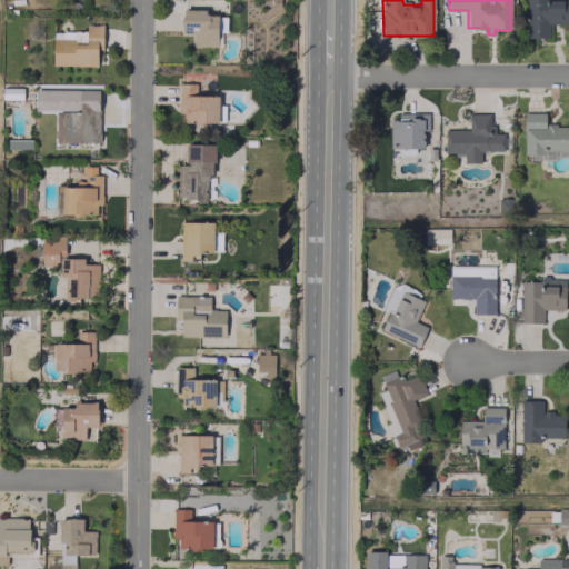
[(568,0),(526,0),(527,38),(549,38),(549,23),(568,22),(568,0)]
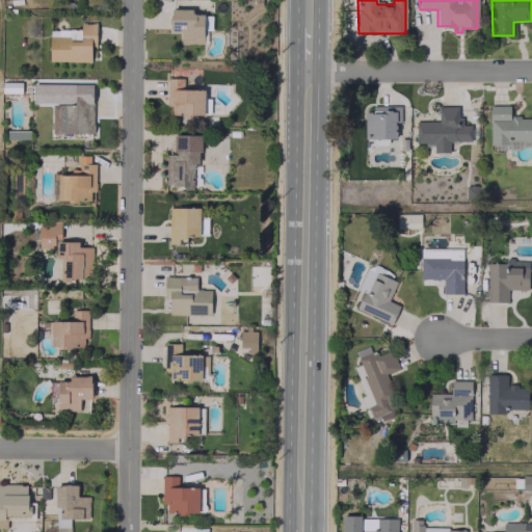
[(170,7),(191,8),(191,14),(204,14),(203,44),(181,43),(181,30),(169,30),(170,7)]
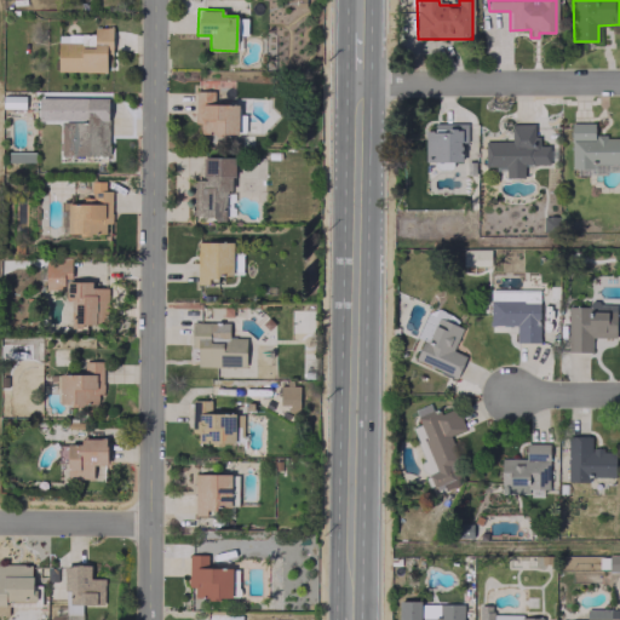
[(93,34),(57,34),(57,72),(105,72),(105,52),(112,52),(112,27),(93,27),(93,34)]
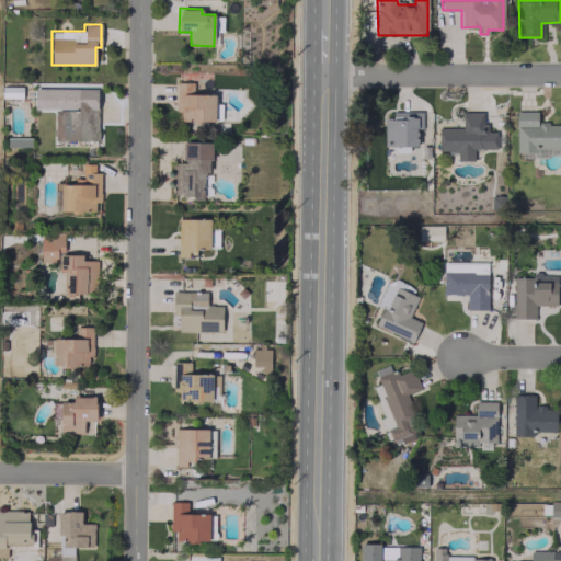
[(175,81),(193,81),(193,93),(215,93),(215,121),(204,121),(204,123),(194,123),(194,119),(181,119),(181,111),(175,111),(175,81)]
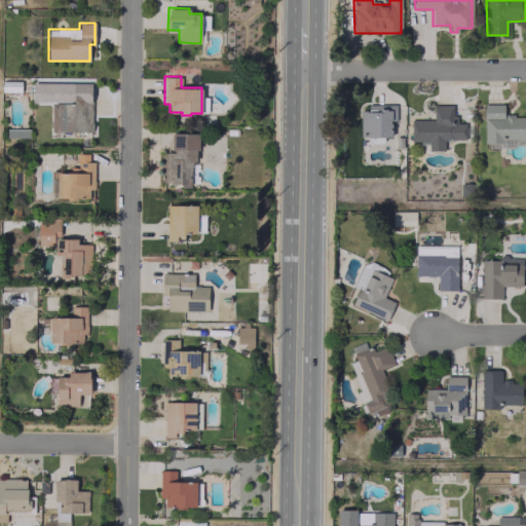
[(50,103),(50,133),(91,132),(91,96),(74,96),(74,103),(50,103)]
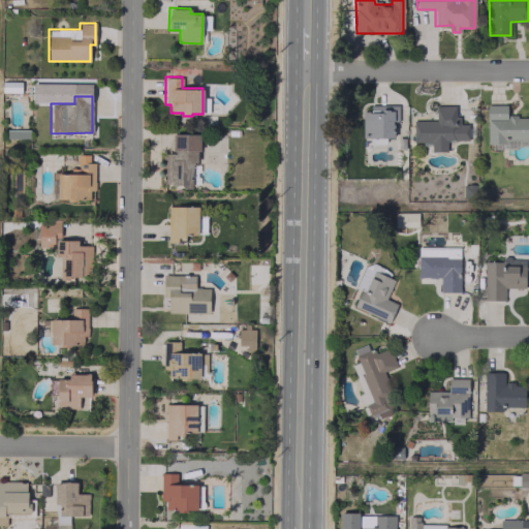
[(506,104),(487,104),(487,147),(528,147),(527,117),(506,117),(506,104)]
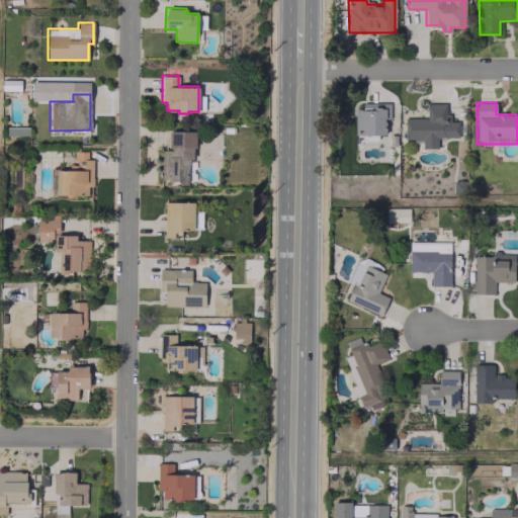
[(404,118),(405,139),(413,139),(413,143),(422,143),(422,149),(437,148),(437,138),(458,138),(458,120),(447,120),(447,103),(426,103),(426,117),(404,118)]
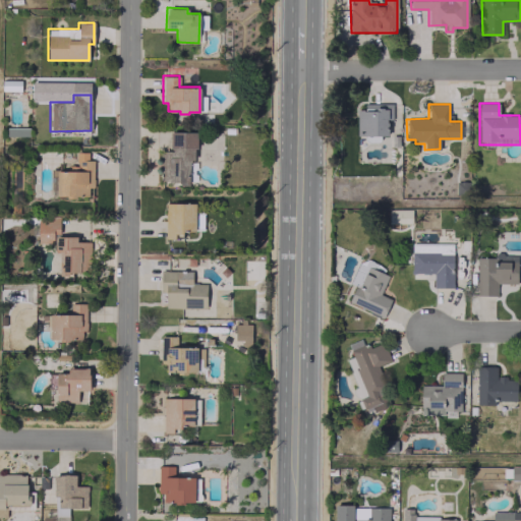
[(357,109),(357,136),(388,135),(387,108),(357,109)]
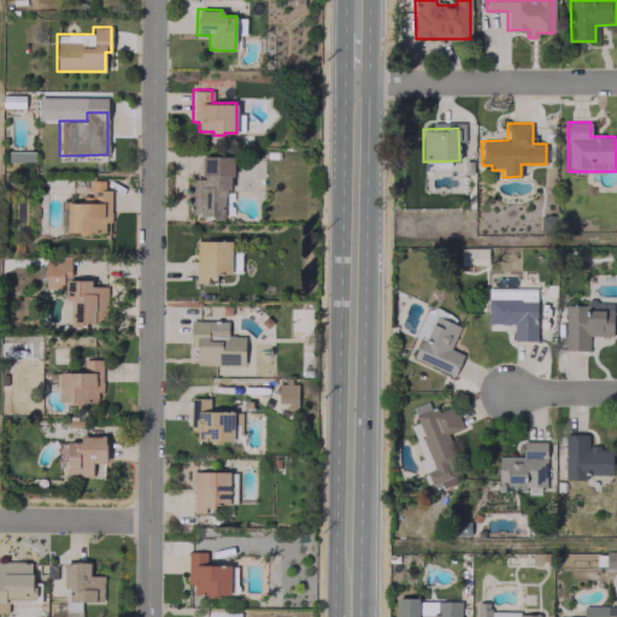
[(201,157),(233,157),(233,175),(229,175),(229,189),(223,189),(223,218),(212,218),(212,216),(199,216),(199,213),(188,213),(188,178),(201,178),(201,157)]
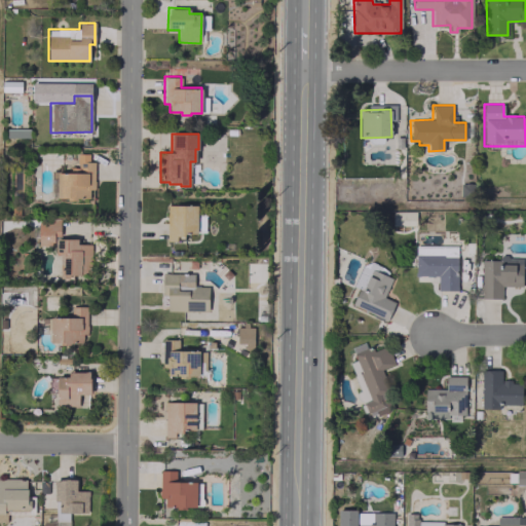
[(57,197),(88,197),(88,189),(94,189),(94,161),(88,161),(88,153),(76,153),(76,166),(68,166),(68,172),(57,172),(57,197)]
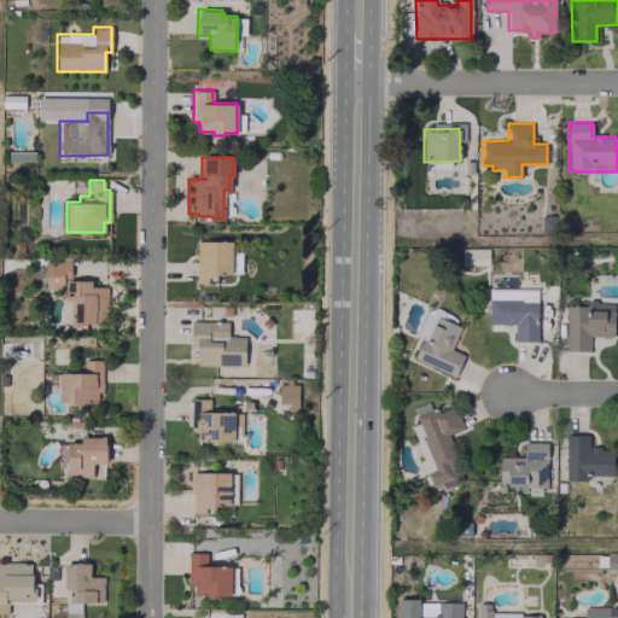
[(196,240),(231,240),(231,274),(216,274),(216,277),(205,277),(205,283),(196,283),(196,240)]
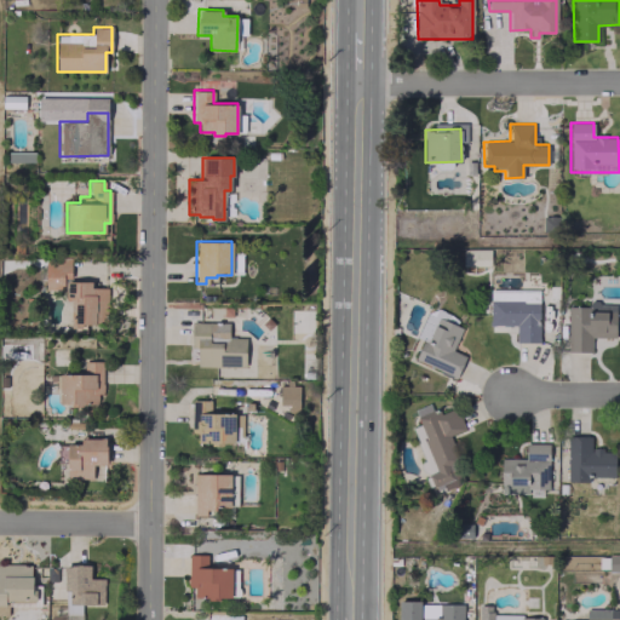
[(107,323),(107,287),(91,287),(91,280),(70,281),(70,259),(45,259),(45,288),(65,288),(65,300),(72,300),(72,328),(85,328),(85,323),(107,323)]
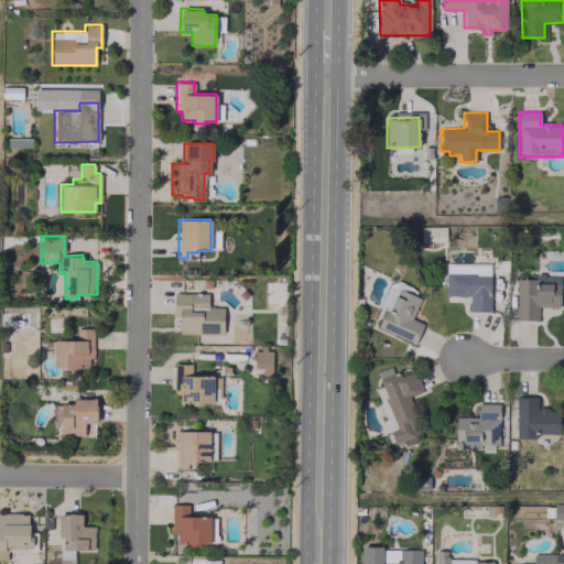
[(490,264),(445,263),(444,295),(469,295),(468,311),(489,312),(490,264)]
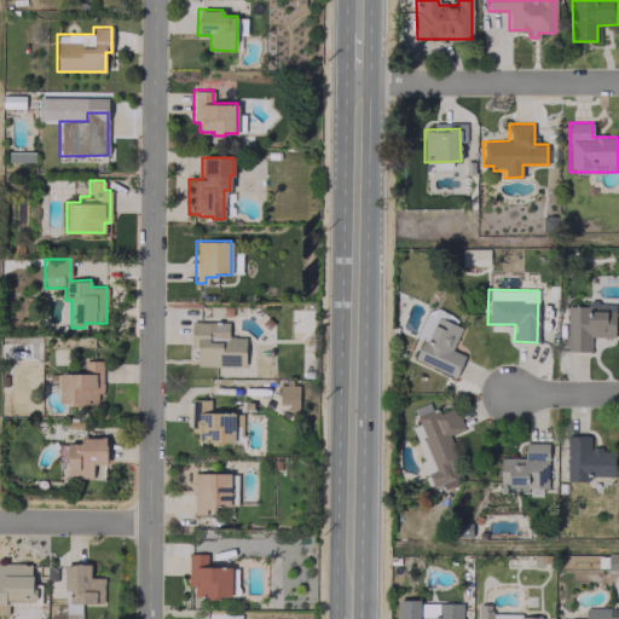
[(590,352),(590,336),(614,337),(614,304),(567,302),(566,351),(590,352)]
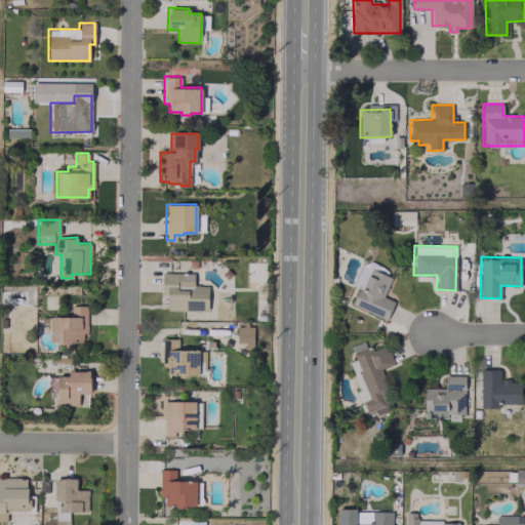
[(226,268),(231,274),(226,278),(220,273),(226,268)]
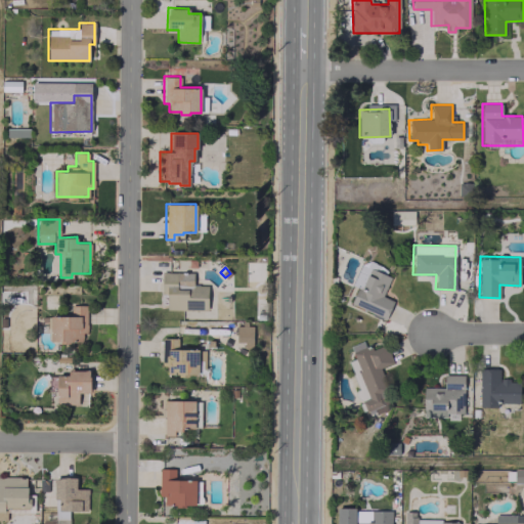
[(393,300),(382,296),(390,276),(367,267),(352,305),(385,318),(393,300)]
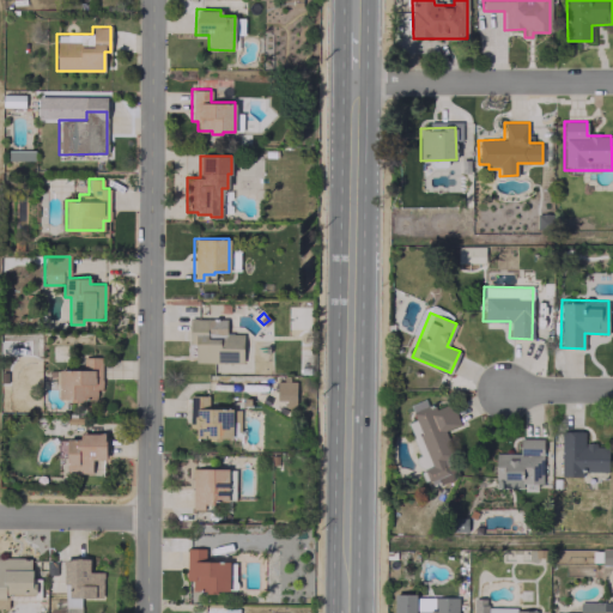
[(188,317),(225,317),(225,333),(242,333),(241,362),(194,360),(194,343),(188,343),(188,317)]
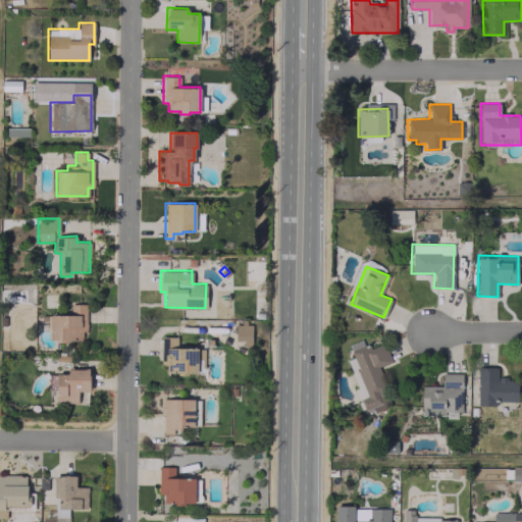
[(49,340),(86,340),(86,304),(67,303),(67,315),(50,315),(49,340)]
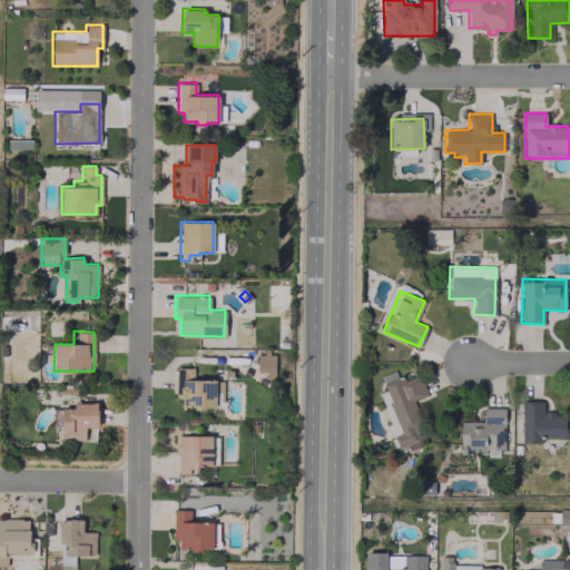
[(274,354),(257,354),(256,372),(265,372),(265,377),(274,377),(274,354)]
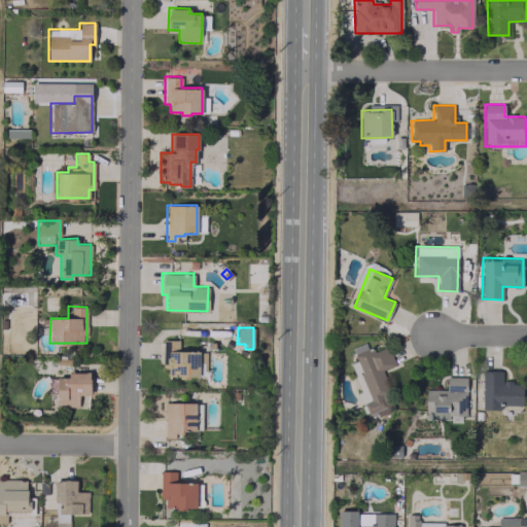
[(163,340),(178,340),(178,350),(199,350),(198,376),(188,376),(188,378),(178,378),(178,376),(166,376),(166,366),(163,366),(163,340)]
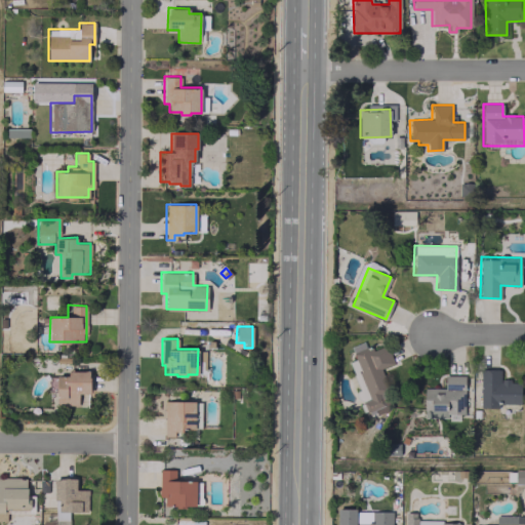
[(351,346),(369,398),(362,400),(368,417),(387,411),(381,397),(389,395),(379,368),(393,364),(386,345),(367,352),(363,341),(351,346)]
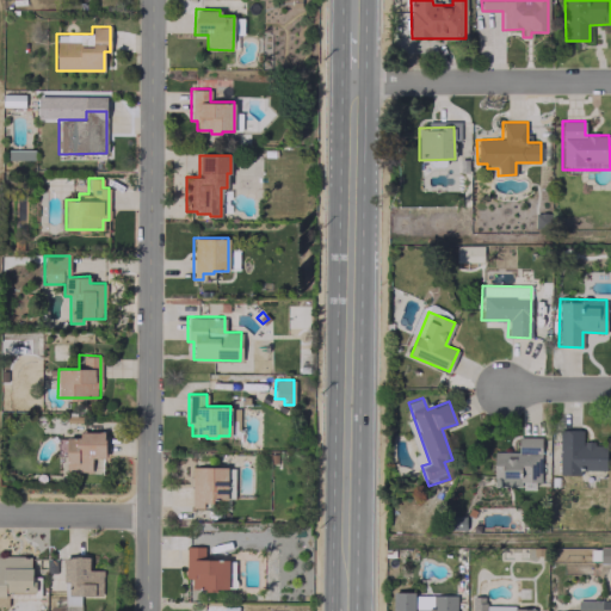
[(559,473),(605,471),(605,443),(581,443),(581,429),(559,429),(559,473)]
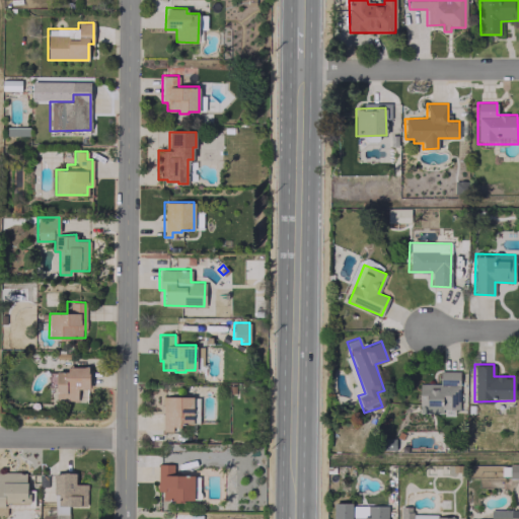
[(56,400),(77,400),(77,389),(89,388),(88,366),(68,367),(68,371),(49,371),(49,387),(56,386),(56,400)]
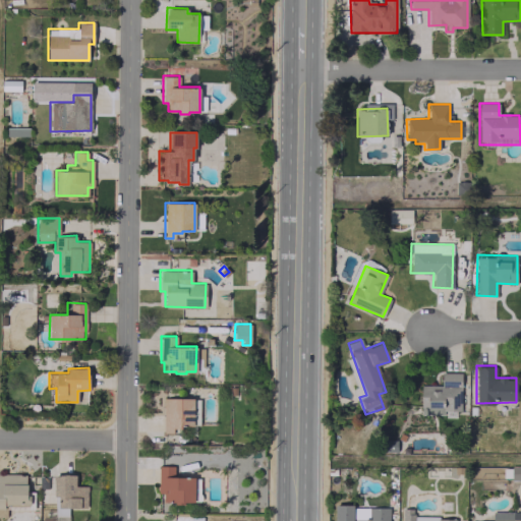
[(420,385),(420,414),(444,414),(445,410),(460,410),(461,372),(441,372),(441,385),(420,385)]
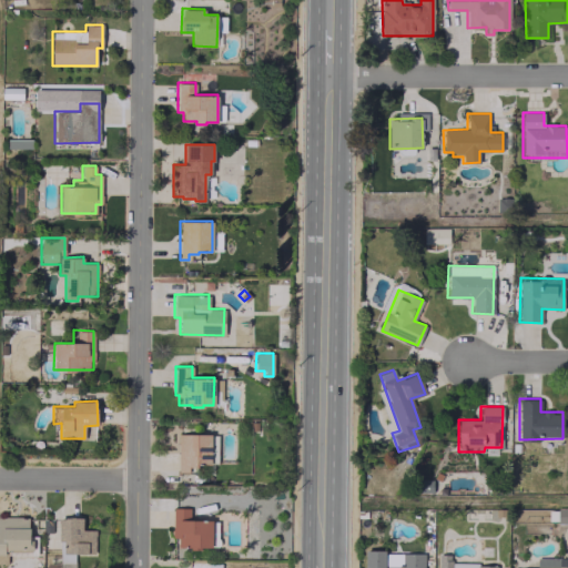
[(178,433),(210,433),(210,465),(196,464),(196,467),(186,467),(186,472),(176,472),(178,433)]
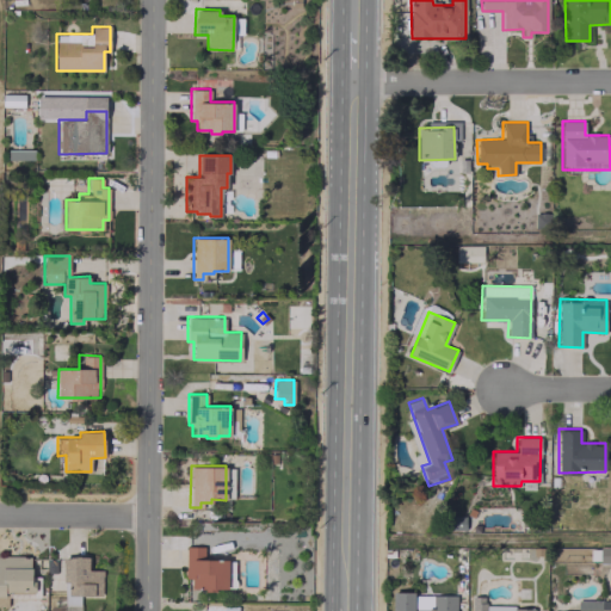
[(186,545),(204,545),(204,557),(227,559),(227,587),(215,587),(215,591),(204,591),(204,588),(190,588),(190,576),(186,576),(186,545)]
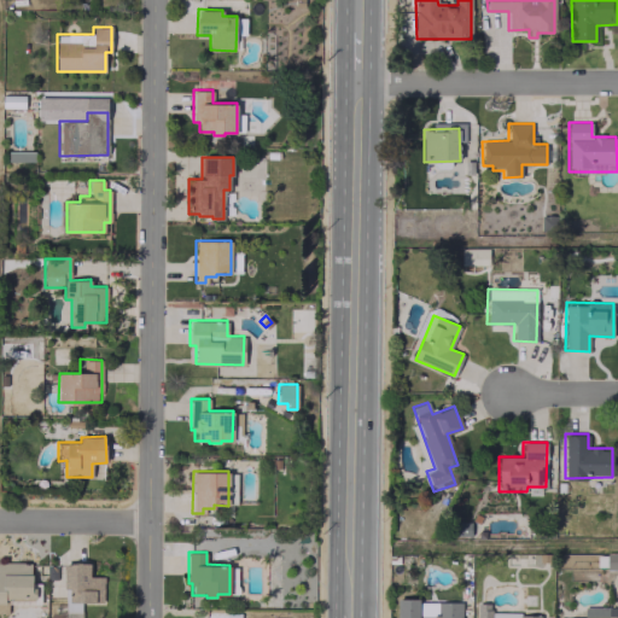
[(617,569),(617,553),(606,553),(606,569),(617,569)]
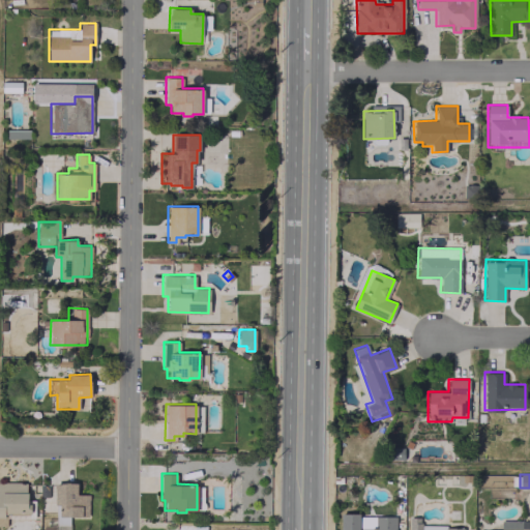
[(27,482),(0,481),(0,525),(6,526),(5,512),(34,512),(34,500),(27,500),(27,482)]
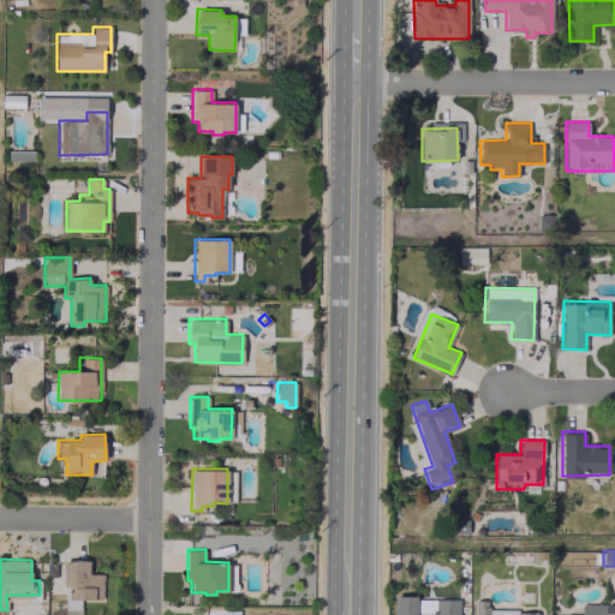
[(103,599),(102,573),(89,573),(89,560),(64,560),(65,608),(79,608),(79,599),(103,599)]
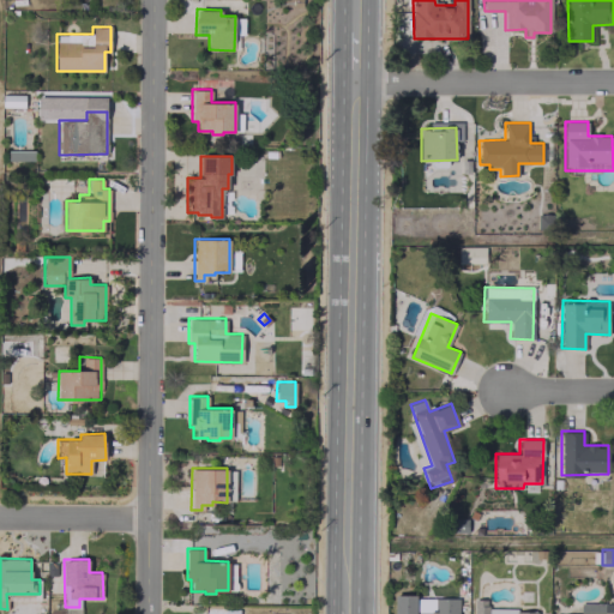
[(458,613),(458,599),(433,597),(433,612),(416,612),(416,594),(395,594),(393,613),(458,613)]
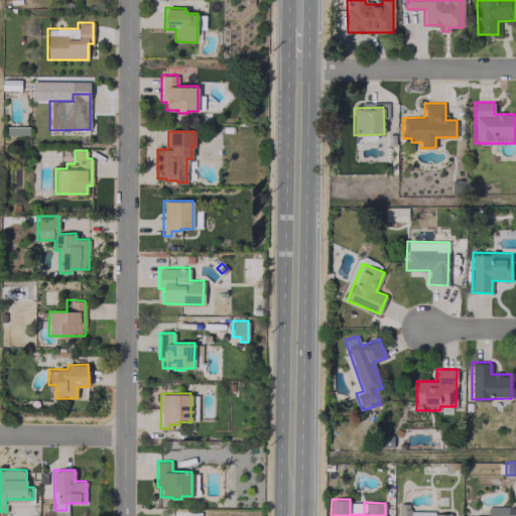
[(513,515),(514,507),(488,506),(487,515),(474,515),(473,515),(513,515)]
